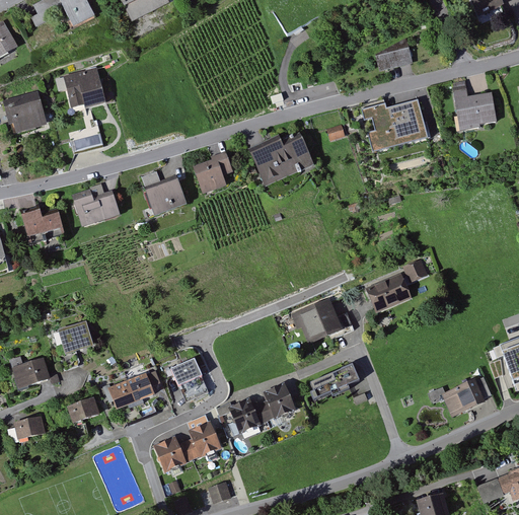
[(74,27),(94,17),(85,0),(63,0),(61,1),(74,27)]
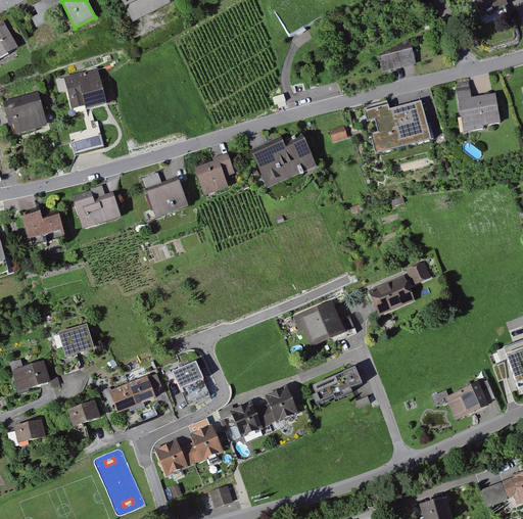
[(121,0),(132,21),(172,1),(171,0),(121,0)]
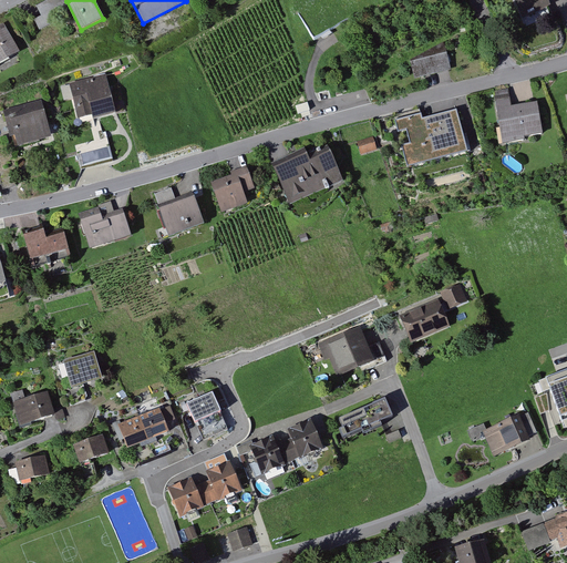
[(515,0),(524,18),(550,7),(547,0),(515,0)]
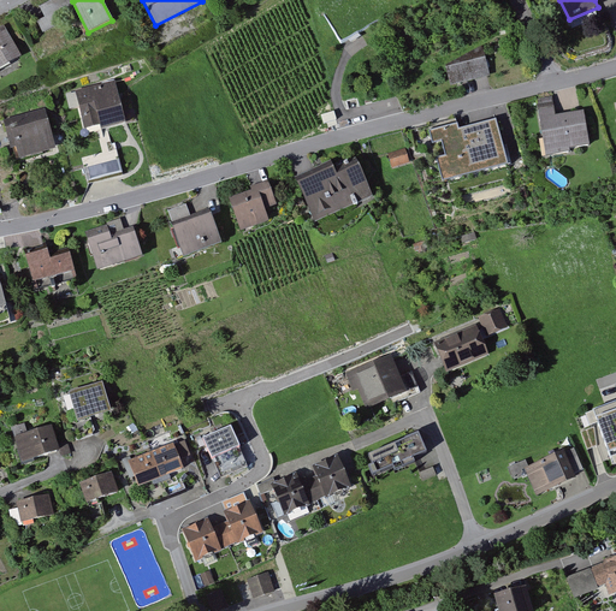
[(0,69),(22,59),(5,24),(0,27),(0,69)]
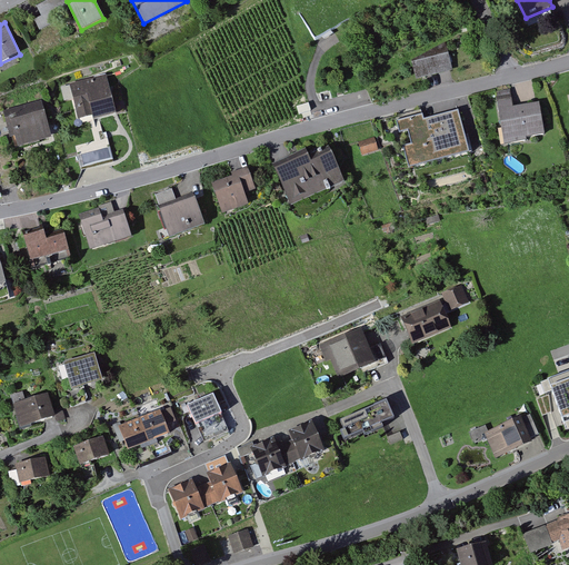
[(412,61),(417,77),(453,68),(449,52),(412,61)]
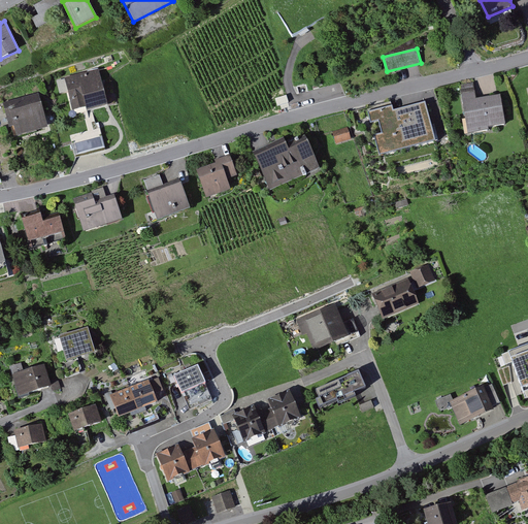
[(74,112),(106,105),(98,68),(66,75),(74,112)]
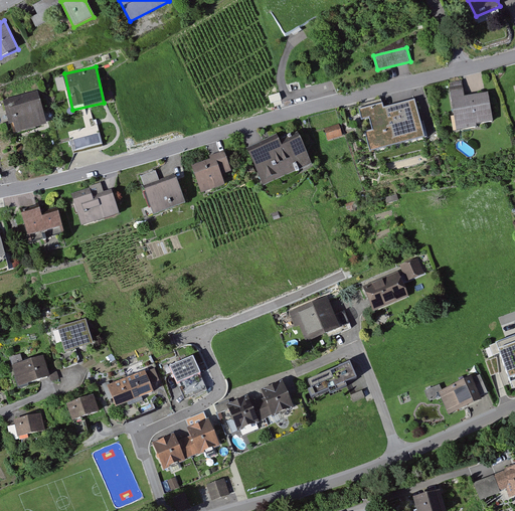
[(451,90),(457,128),(493,122),(488,94),(466,97),(464,87),(451,90)]
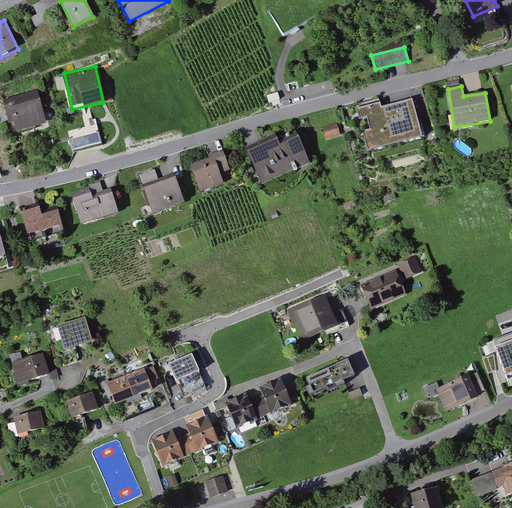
[(46,124),(37,88),(6,96),(15,132),(46,124)]
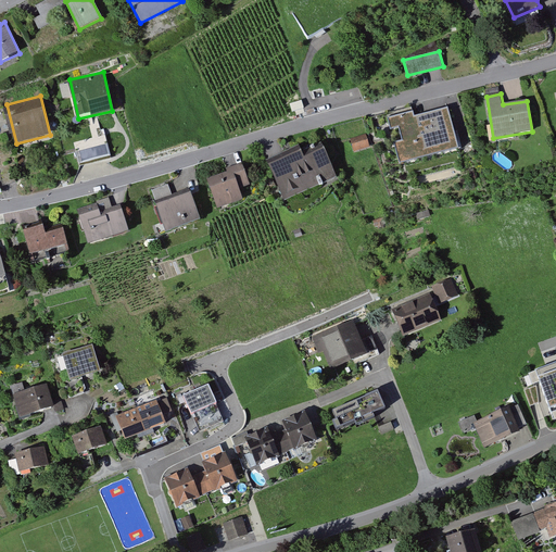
[(454,108),(408,118),(417,151),(462,140),(454,108)]
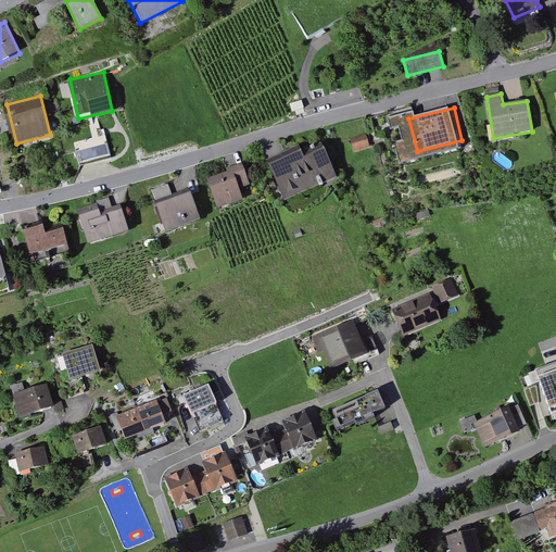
[(367,130),(351,136),(355,149),(371,142),(367,130)]
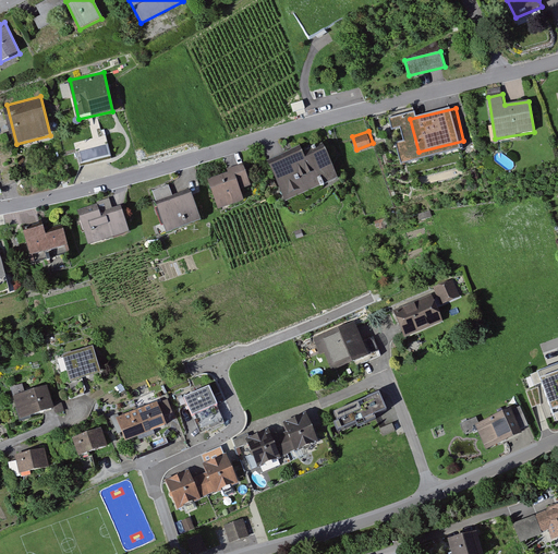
[(75,140),(76,146),(108,140),(106,133),(75,140)]
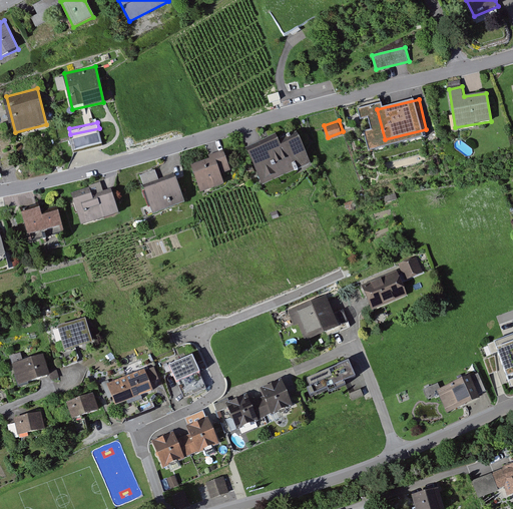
[(99,128),(71,137),(74,147),(102,138),(99,128)]
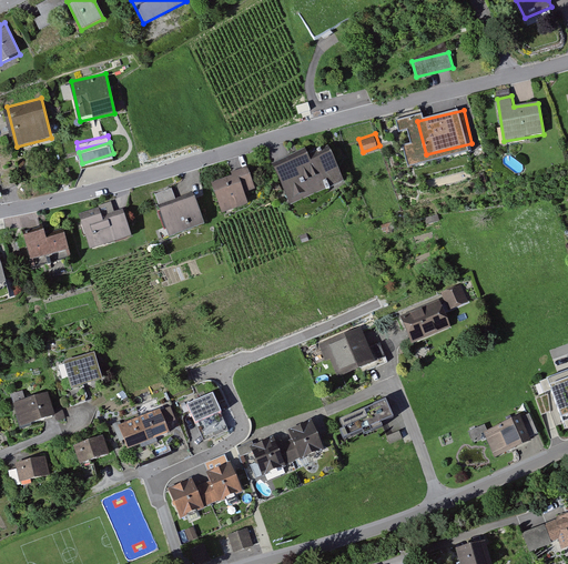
[(273,161),(287,200),(343,179),(330,145),(307,154),(305,149),(273,161)]
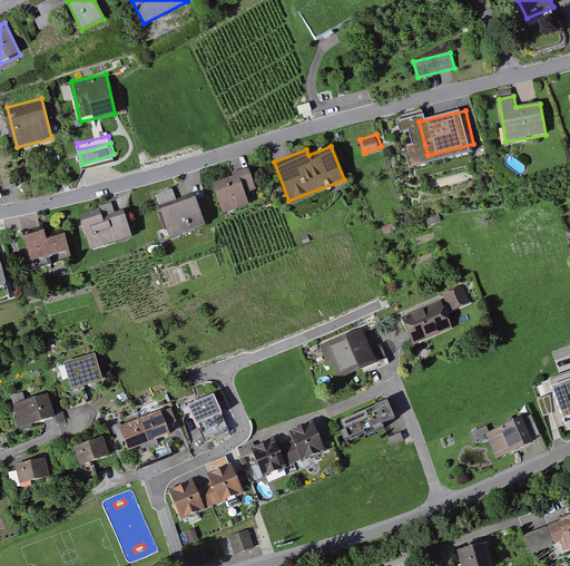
[(214,183),(223,213),(247,205),(244,192),(254,188),(247,168),(233,173),(234,176),(214,183)]
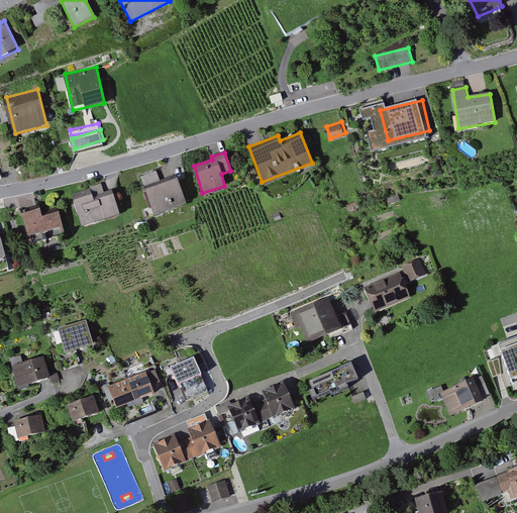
[(139,175),(151,214),(184,204),(176,179),(162,183),(158,169),(139,175)]
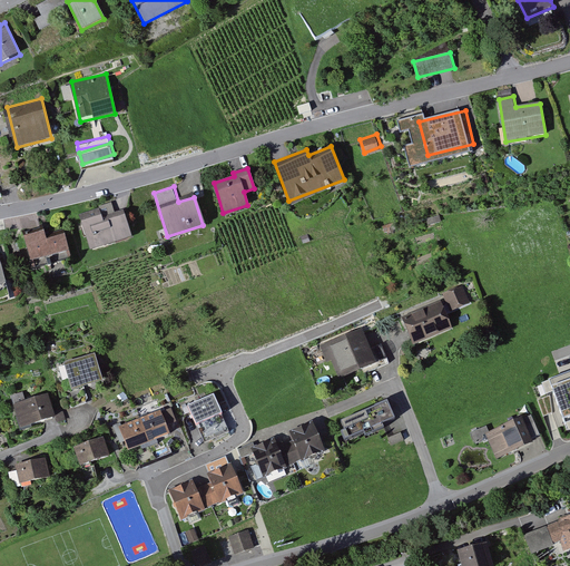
[(80,220),(89,249),(130,236),(124,213),(102,218),(101,213),(80,220)]
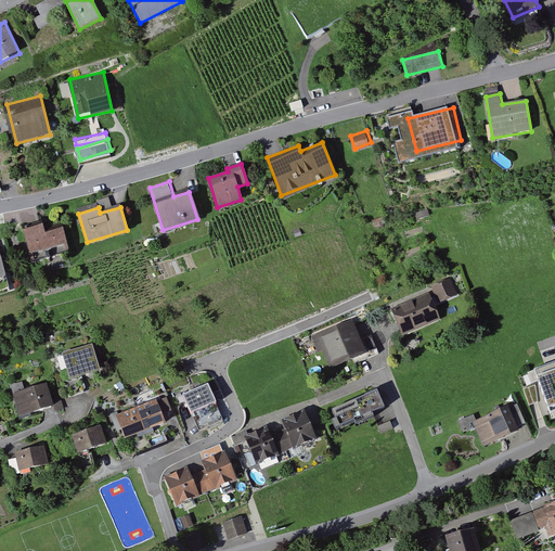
[(23,227),(29,252),(66,242),(62,228),(44,232),(41,221),(23,227)]
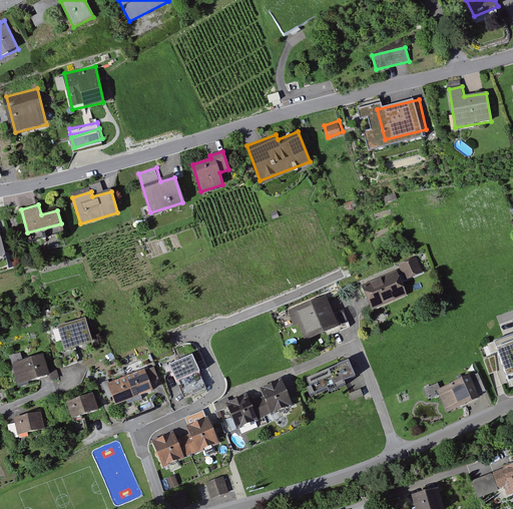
[(403,264),(408,277),(422,271),(416,258),(403,264)]
